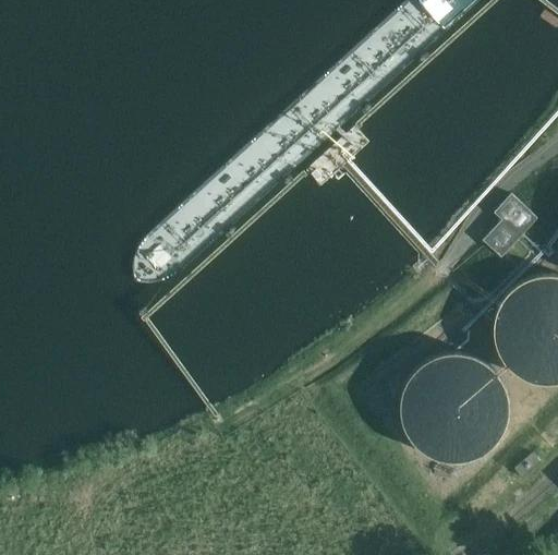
[(501,261),(537,221),(524,208),(514,200),(511,196),(494,215),(501,222),(482,244),(482,245),(484,244),(493,253),(501,261)]
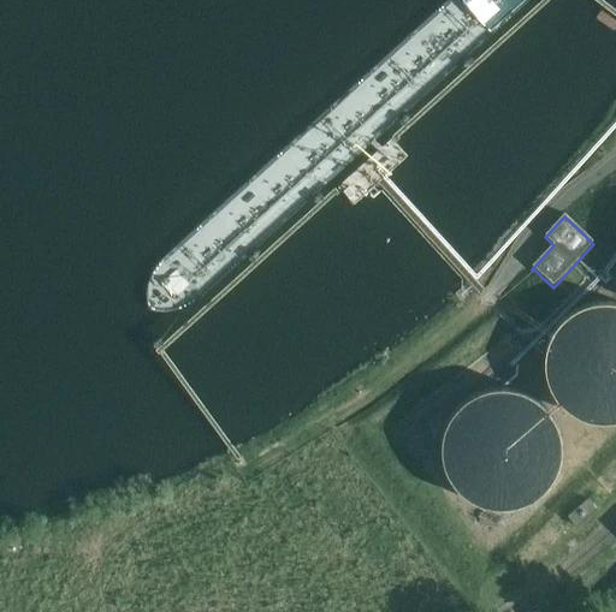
[(551,334),(550,338),(548,344),(545,350),(545,352),(544,357),(544,363),(544,369),(544,372),(544,376),(546,382),(548,388),(550,392),(552,396),(556,402),(558,405),(560,406),(564,411),(568,414),(569,415),(575,419),(580,421),(586,423),(593,425),(599,426),(605,426),(610,426),(614,426),(615,425),(615,306),(611,304),(605,304),(600,304),(594,306),(590,306),(586,307),(580,309),(574,313),(570,315),(566,319),(562,321),(561,322),(557,326),(555,330),(551,334)]
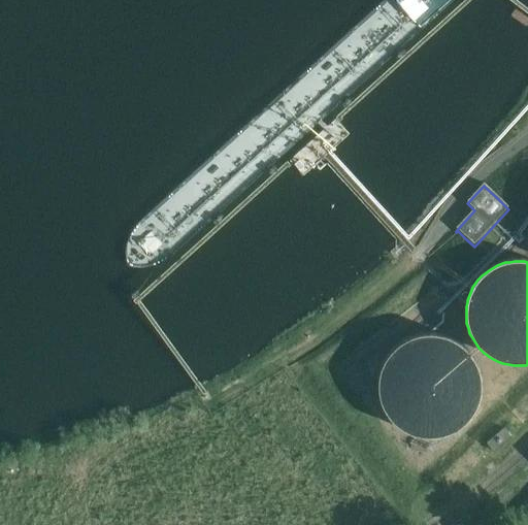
[(386,360),(383,364),(382,368),(381,369),(380,371),(380,374),(378,379),(378,381),(377,383),(377,386),(377,391),(378,393),(378,397),(380,400),(381,404),(382,405),(383,409),(386,414),(389,419),(391,421),(393,424),(396,426),(399,429),(400,430),(405,432),(410,435),(416,436),(421,437),(427,438),(432,438),(437,437),(442,436),(447,435),(449,435),(453,432),(458,430),(462,426),(466,423),(470,419),(471,417),(473,414),(475,411),(476,408),(476,407),(479,403),(479,402),(480,398),(480,397),(481,393),(481,389),(481,386),(481,384),(481,381),(481,379),(480,374),(479,371),(477,367),(476,366),(475,364),(474,361),(472,358),(470,355),(466,351),(462,347),(459,345),(455,341),(452,340),(448,338),(442,337),(437,336),(434,335),(430,335),(426,335),(421,336),(418,336),(414,337),(408,339),(405,341),(400,343),(396,348),(393,350),(390,354),(388,357),(386,360)]
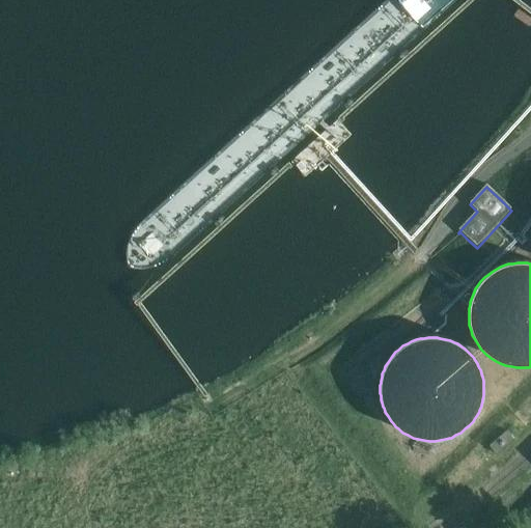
[(497,456),(514,442),(507,434),(490,448),(497,456)]
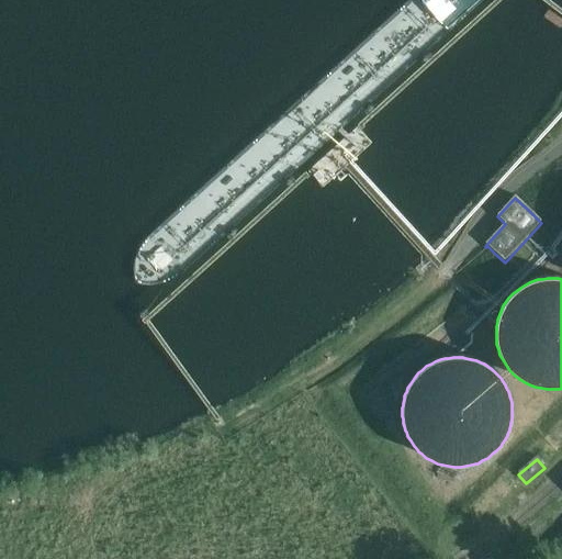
[(561,558),(561,547),(551,558),(561,558)]
